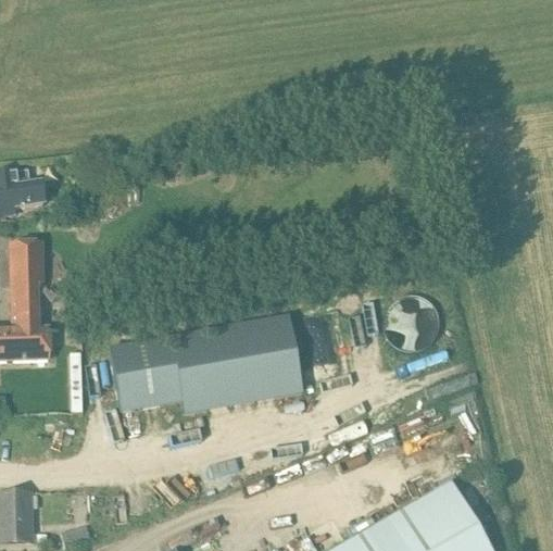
[(32,183),(29,170),(0,173),(0,215),(16,213),(15,208),(46,203),(42,182),(32,183)]
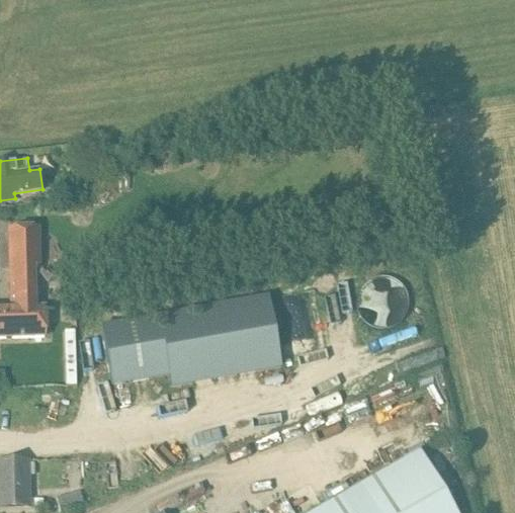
[(62,186),(49,188),(50,197),(63,195),(62,186)]
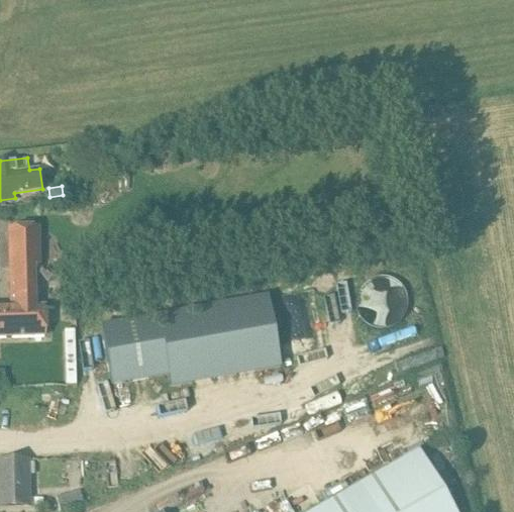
[(40,263),(39,225),(12,226),(14,305),(0,305),(0,333),(47,332),(46,304),(36,304),(35,262),(40,263)]
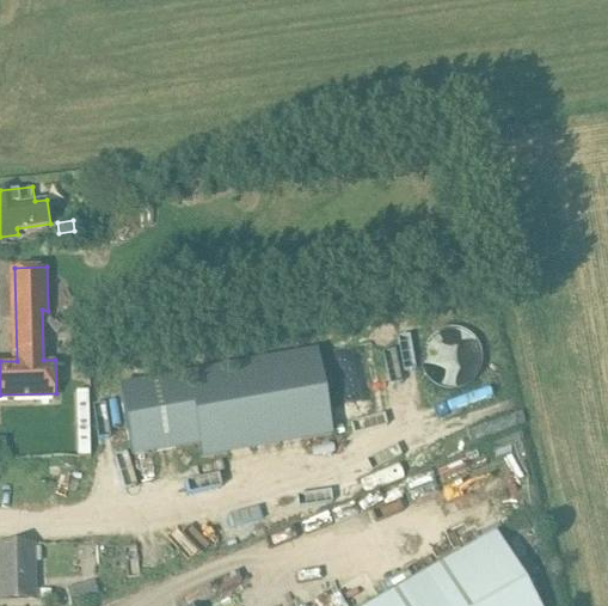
[(398,335),(380,337),(385,363),(401,361),(398,335)]
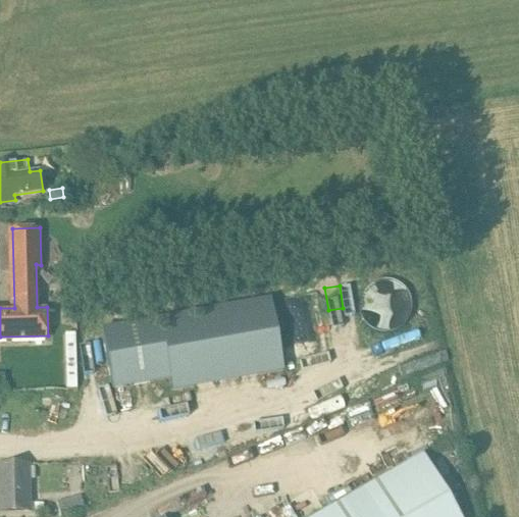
[(104,327),(107,345),(114,384),(171,374),(173,386),(284,366),(272,297),(104,327)]
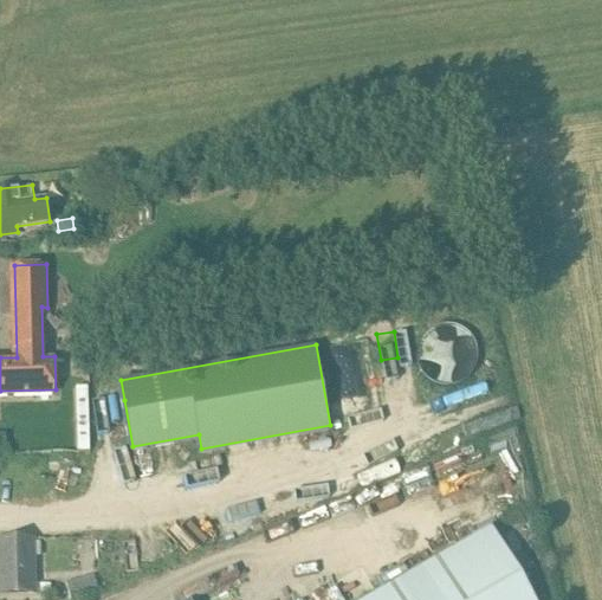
[(97,405),(96,381),(76,381),(78,446),(110,445),(109,404),(97,405)]
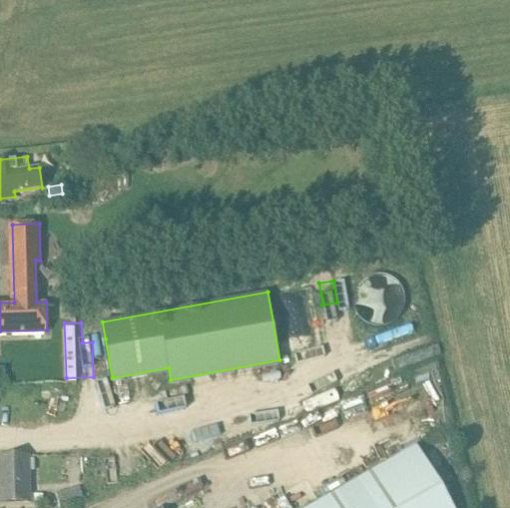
[(366,356),(393,344),(386,326),(359,339),(366,356)]
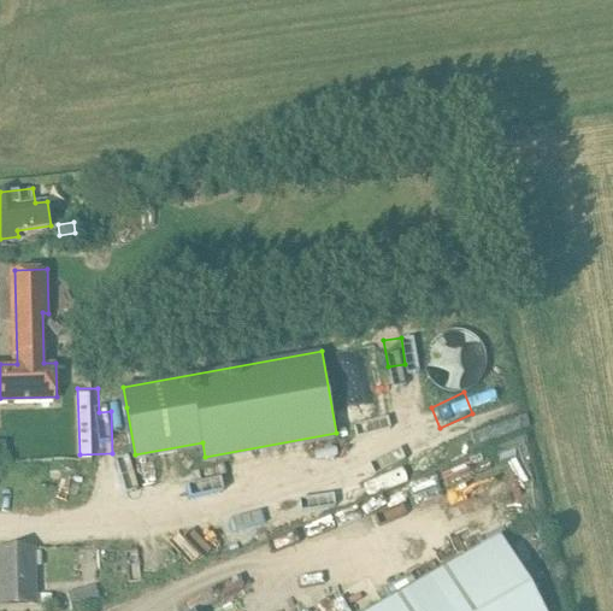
[(0,601),(37,601),(36,546),(0,546),(0,601)]
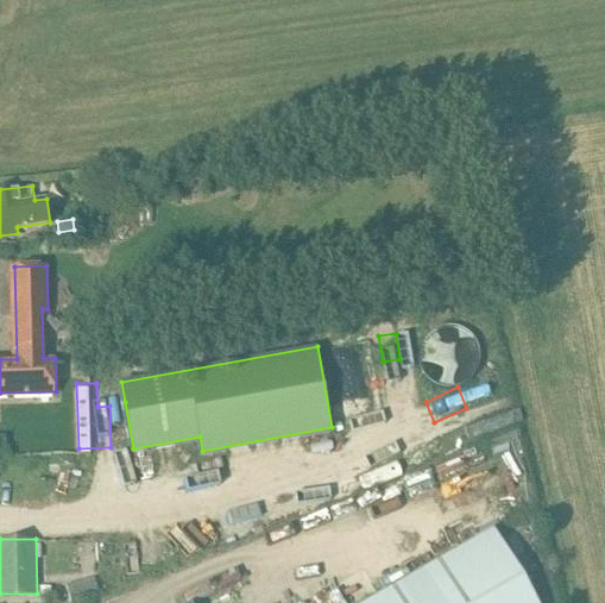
[(486,602),(455,550),(363,602),(486,602)]
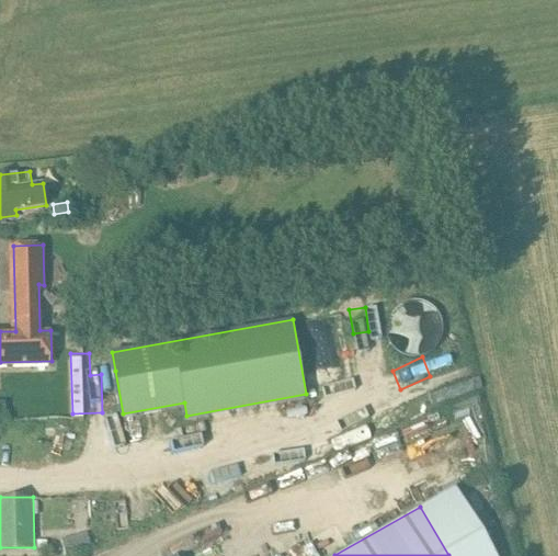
[(94,546),(90,530),(65,536),(69,553),(94,546)]
